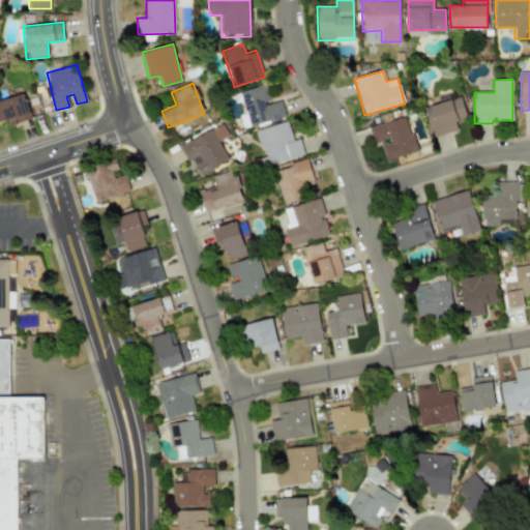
[(286,116),(281,99),(271,102),(266,83),(238,91),(246,118),(243,119),(245,127),(286,116)]
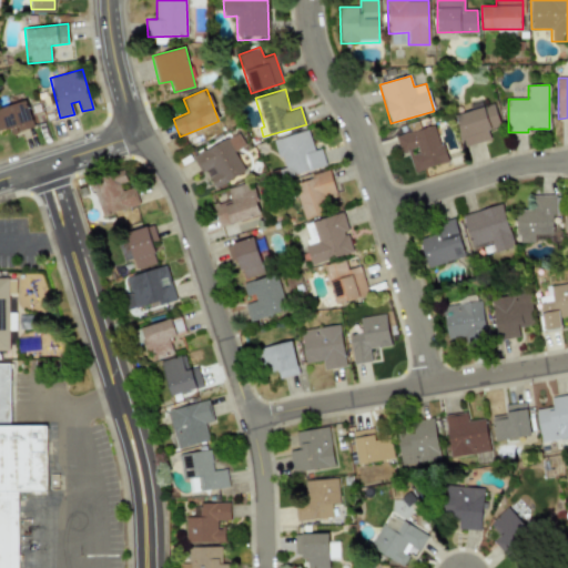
[(0,132),(33,124),(27,101),(0,107),(0,132)]
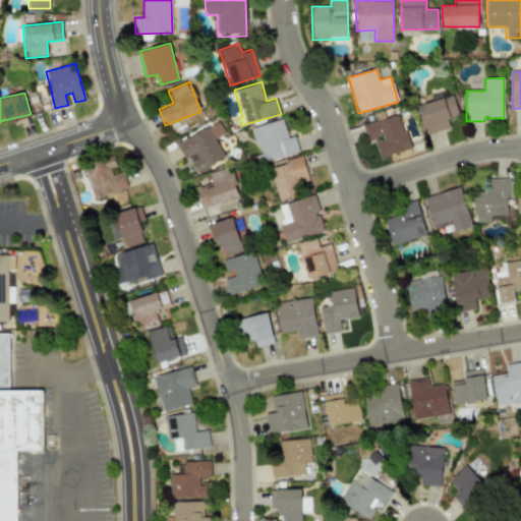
[(450,128),(447,120),(459,116),(453,96),(417,106),(425,134),(450,128)]
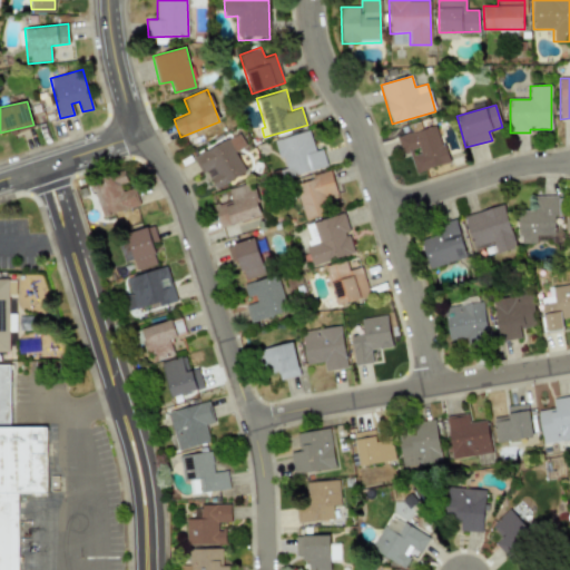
[(397,135),(402,155),(410,153),(414,172),(448,165),(439,126),(397,135)]
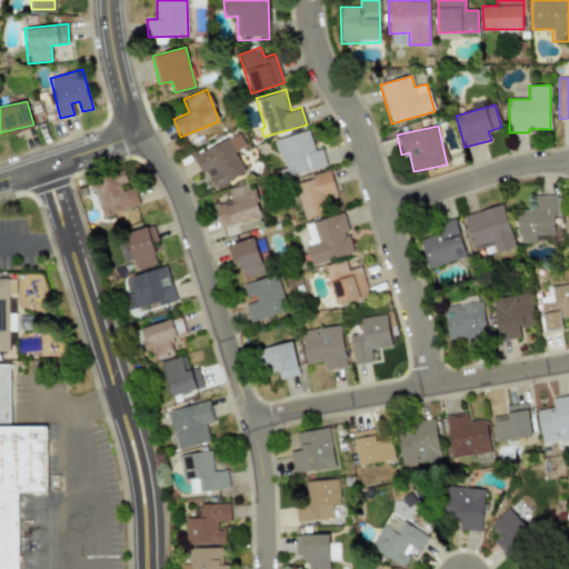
[(326,166),(321,148),(315,150),(308,130),(276,140),(287,177),(326,166)]
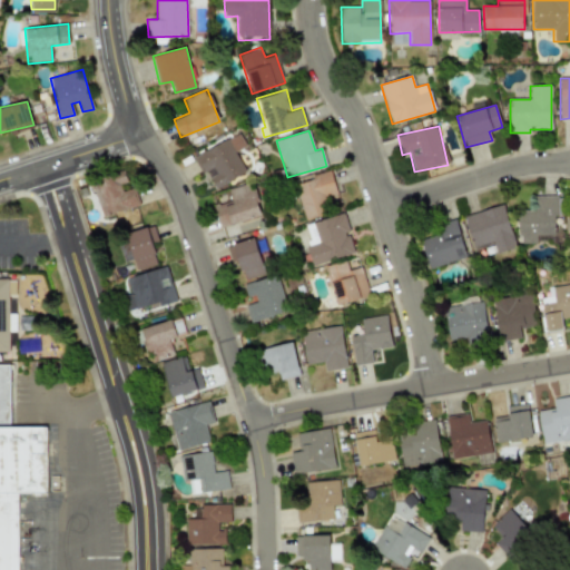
[(216,188),(246,170),(235,151),(245,146),(237,133),(193,158),(203,176),(207,173),(216,188)]
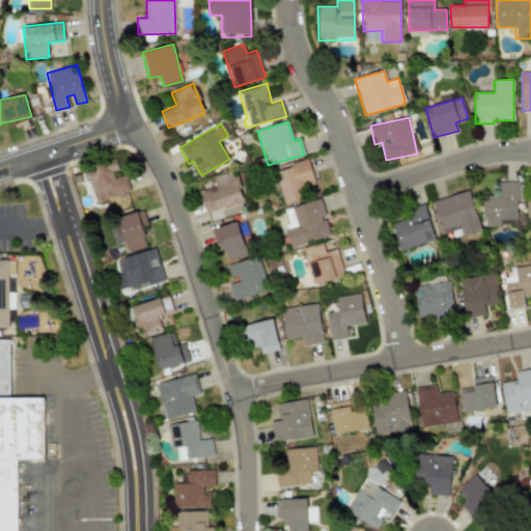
[(306,198),(302,184),(313,180),(307,160),(274,170),(284,204),(306,198)]
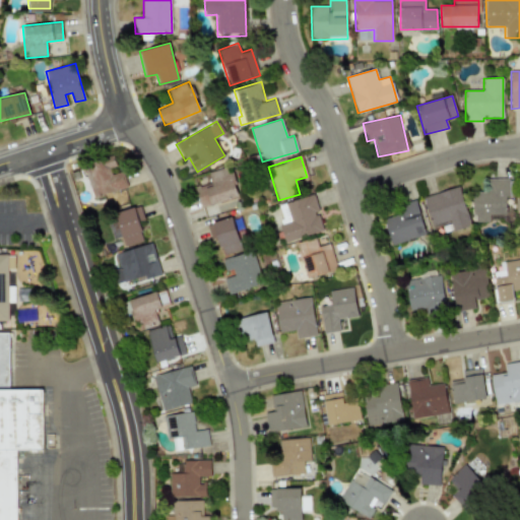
[(124,188),(115,157),(84,167),(92,197),(124,188)]
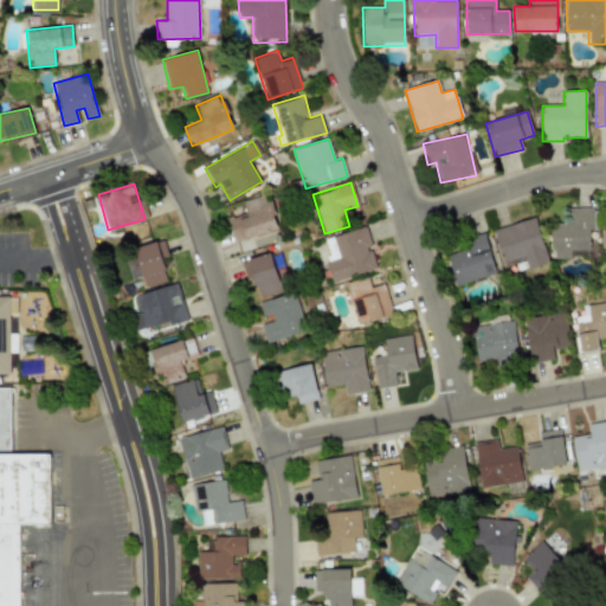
[(234,242),(277,230),(268,194),(243,200),(247,216),(229,220),(234,242)]
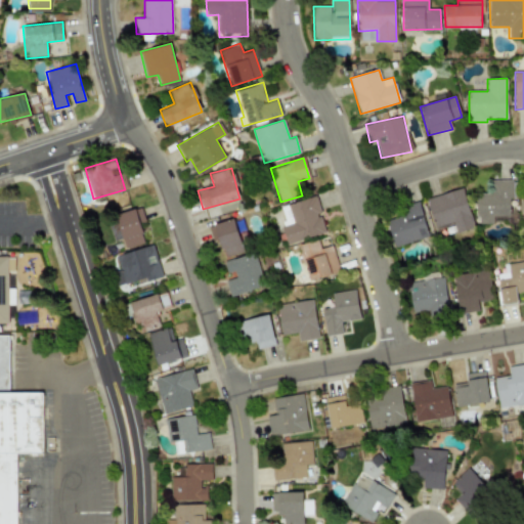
[(516,222),(514,179),(490,179),(490,193),(476,193),(477,224),(516,222)]
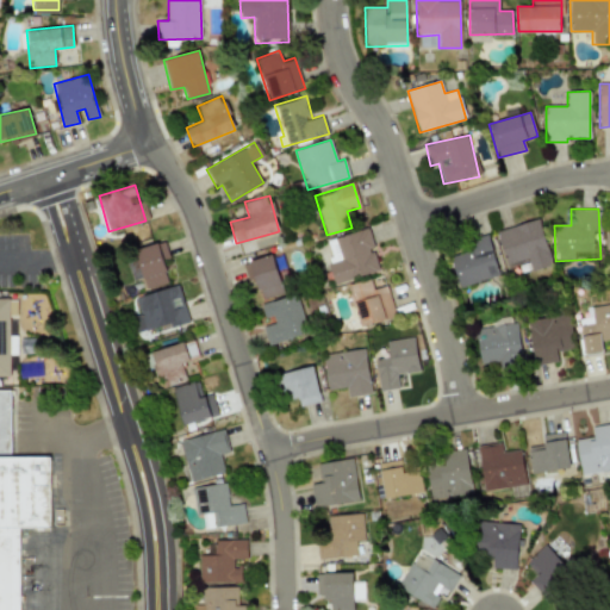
[(497,230),(506,267),(529,261),(531,272),(552,266),(539,218),(497,230)]
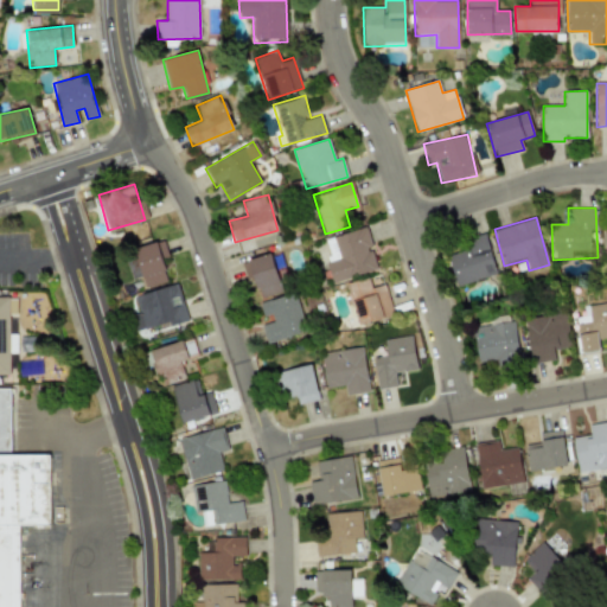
[(377,269),(370,247),(372,246),(366,227),(325,238),(331,260),(323,262),(330,283),(377,269)]
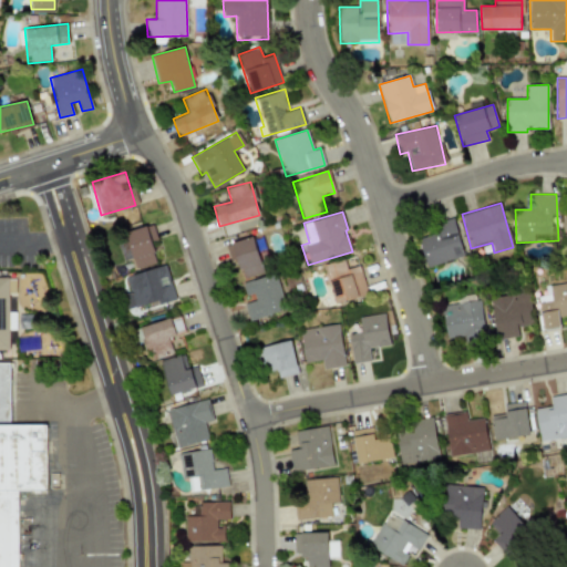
[(464,256),(453,218),(434,224),(437,233),(418,238),(426,267),(464,256)]
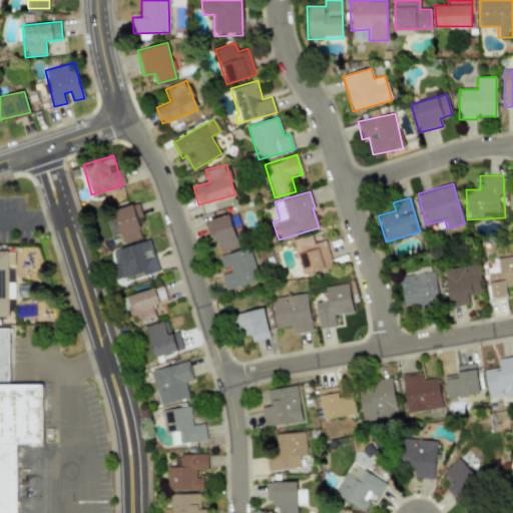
[(206,220),(214,251),(237,246),(230,214),(206,220)]
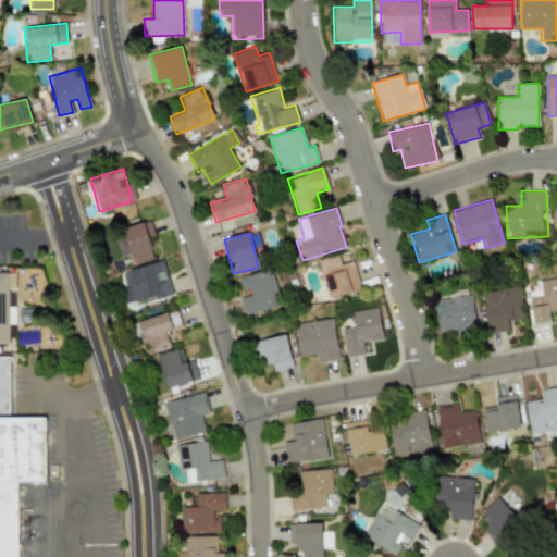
[(330,298),(361,289),(353,260),(341,264),(338,255),(319,260),(330,298)]
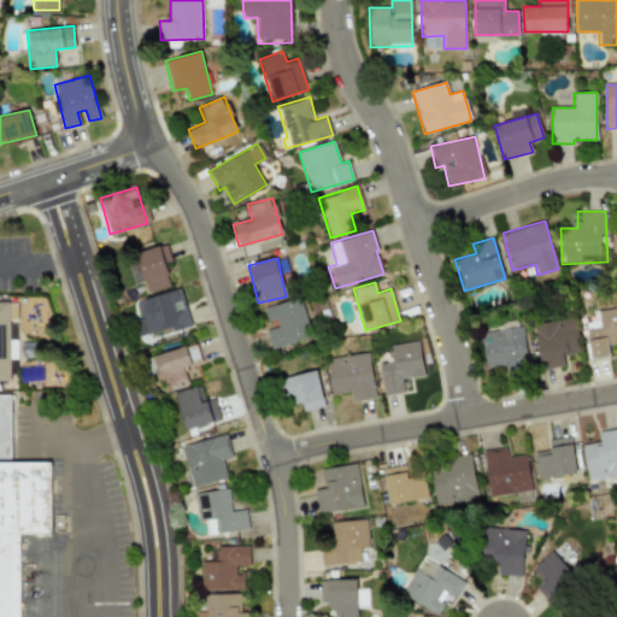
[(191,327),(181,288),(133,301),(141,336),(170,328),(171,331),(191,327)]
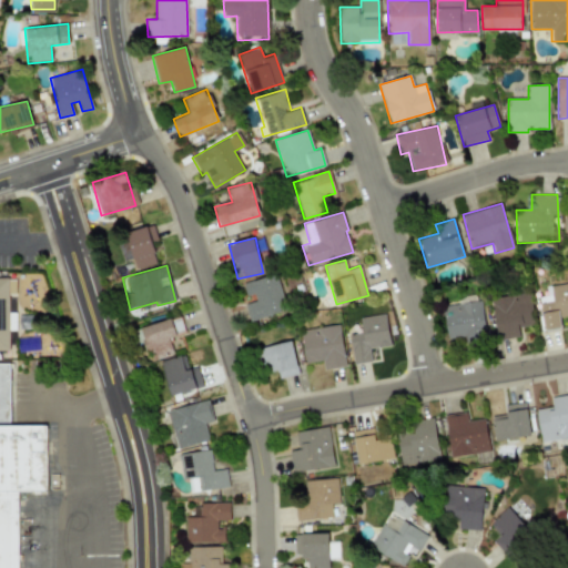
[(287,310),(275,273),(243,284),(246,296),(253,294),(255,301),(244,304),(250,322),(287,310)]
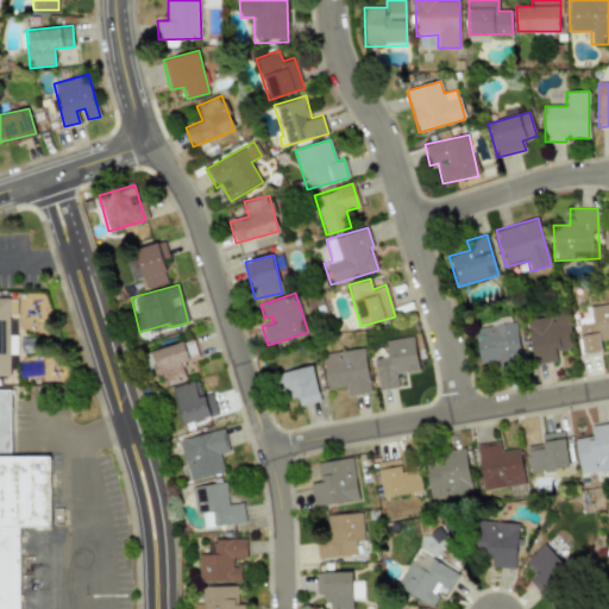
[(0,376),(10,376),(8,297),(0,297),(0,376)]
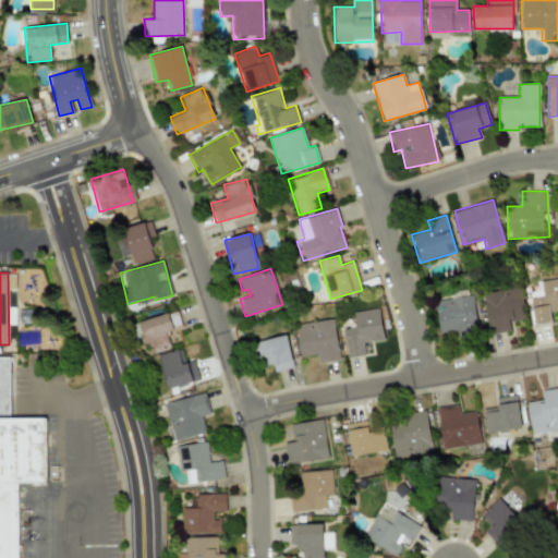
[(550,323),(549,311),(557,310),(557,276),(536,279),(537,291),(530,292),(534,324),(550,323)]
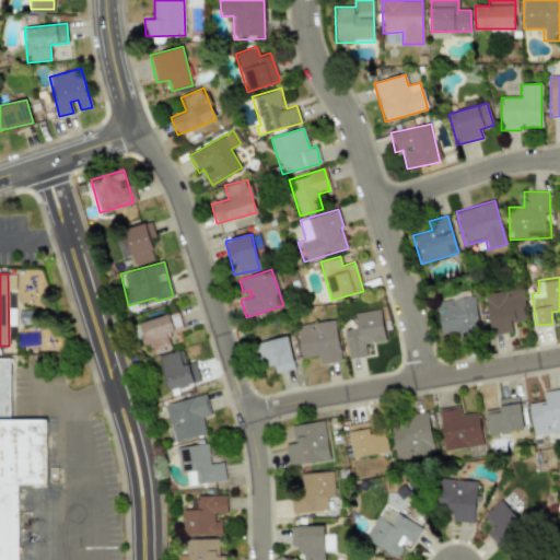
[(527,319),(521,288),(483,296),(491,335),(512,330),(511,323),(527,319)]
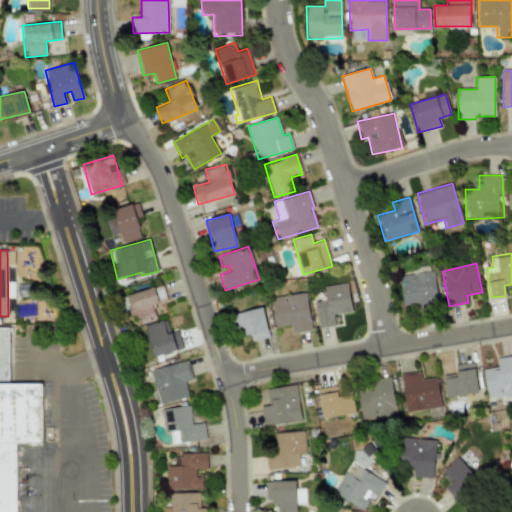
[(433,270),(399,276),(404,305),(418,303),(419,310),(439,307),(433,270)]
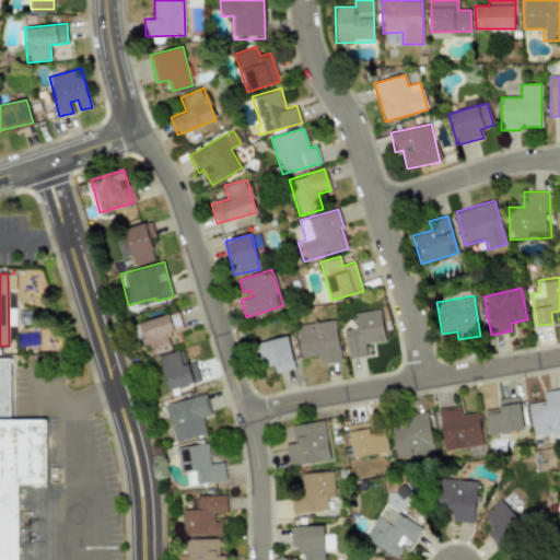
[(348,359),(365,356),(364,343),(385,340),(380,310),(354,313),(357,328),(343,330),(348,359)]
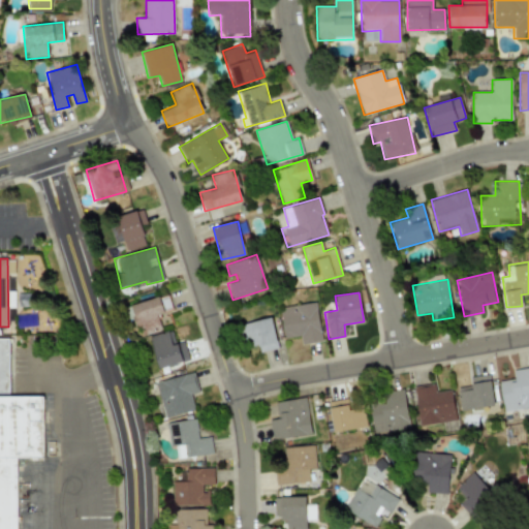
[(157,315),(164,312),(158,294),(128,307),(139,337),(162,328),(157,315)]
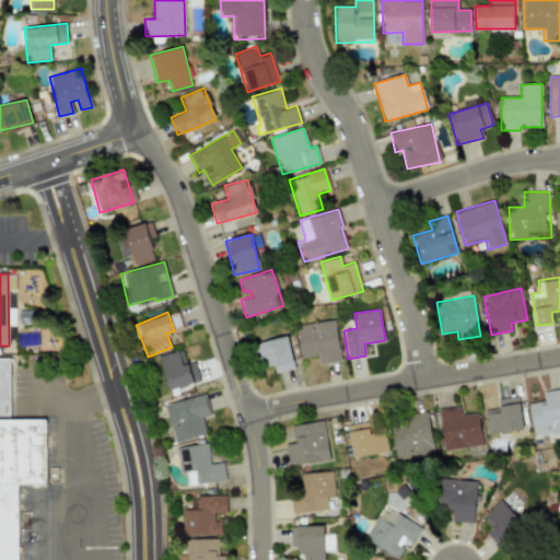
[(301,358),(318,354),(319,363),(340,361),(334,319),(295,326),(301,358)]
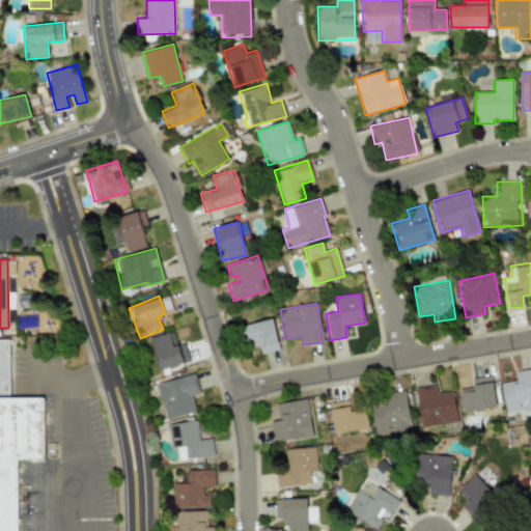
[(260,354),(279,348),(271,317),(241,326),(247,348),(258,345),(260,354)]
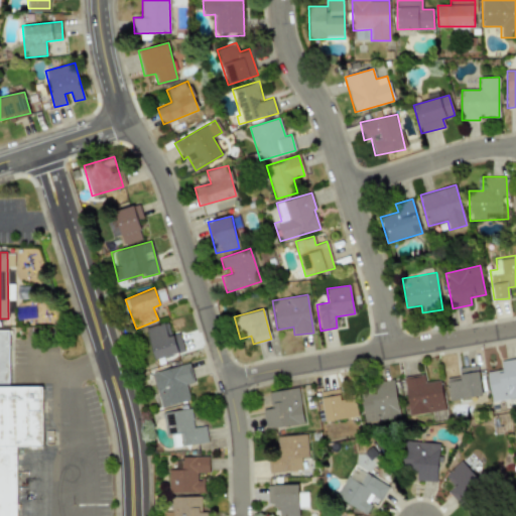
[(144,329),(154,360),(177,353),(167,321),(144,329)]
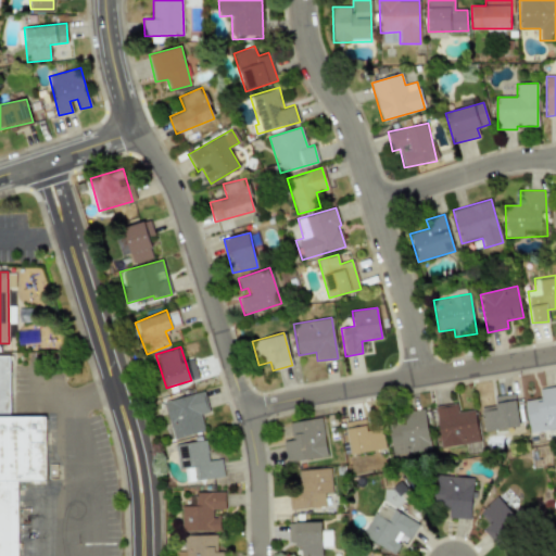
[(0,413),(10,413),(10,355),(0,355),(0,413)]
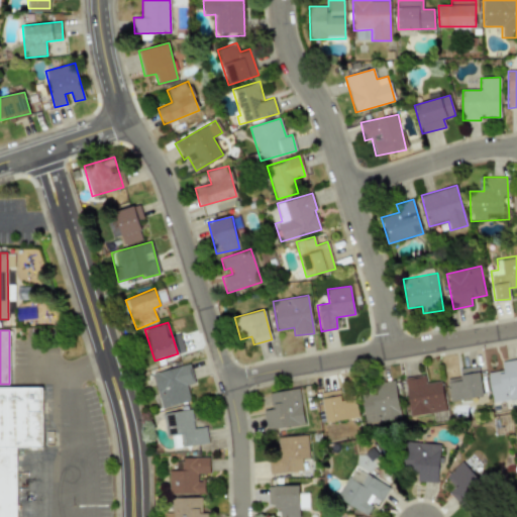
[(516,398),(516,358),(501,360),(502,371),(488,373),(492,402),(516,398)]
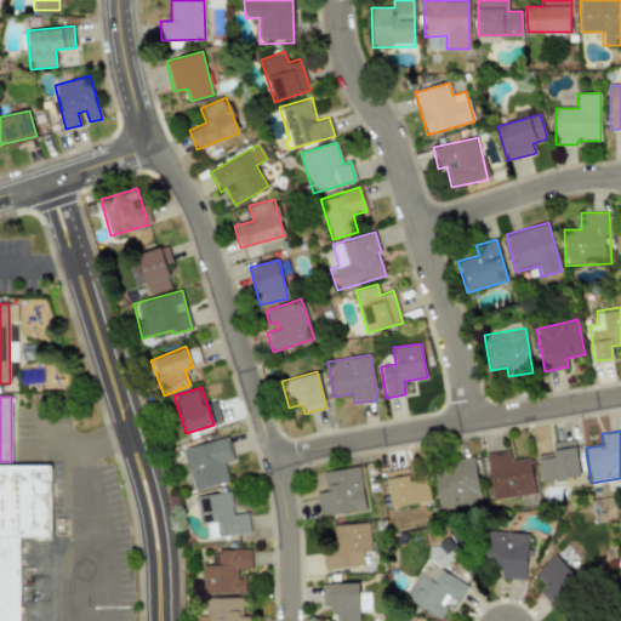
[(194,490),(228,480),(223,462),(232,460),(226,437),(182,449),(194,490)]
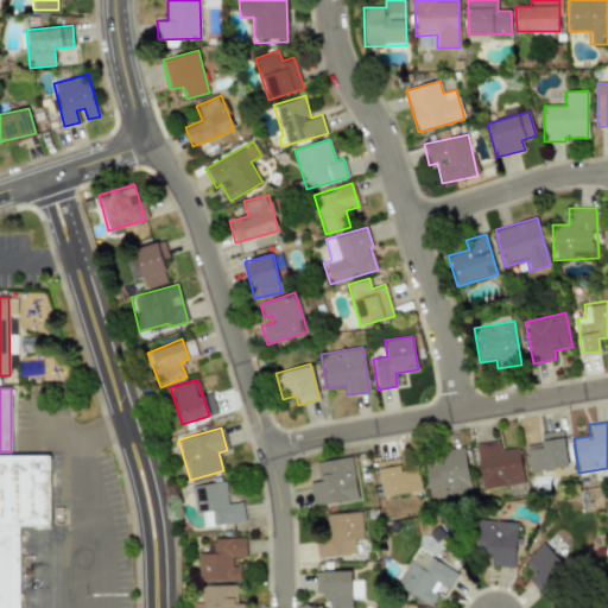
[(529,472),(568,467),(562,430),(539,434),(540,443),(525,445),(529,472)]
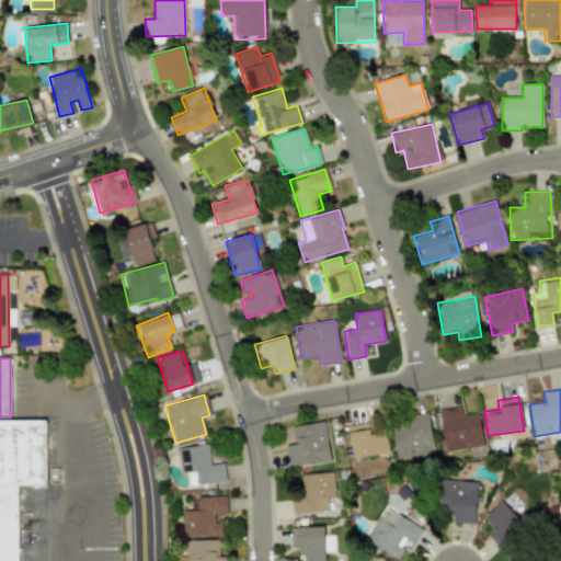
[(445,451),(483,446),(478,413),(461,415),(460,408),(438,411),(445,451)]
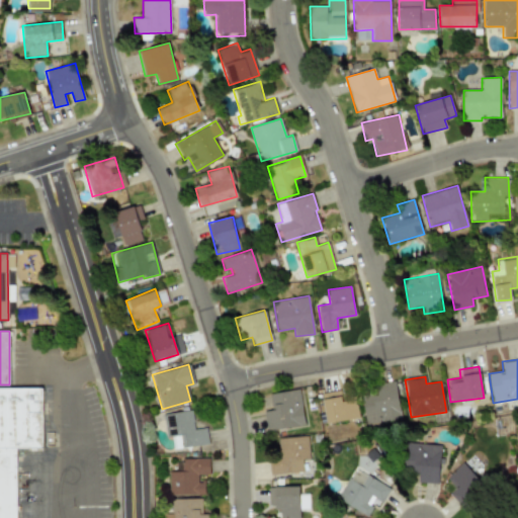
[(401,420),(396,381),(375,383),(376,394),(361,396),(365,424),(401,420)]
